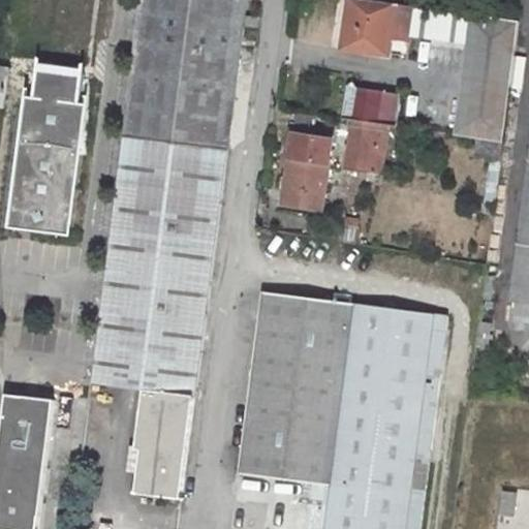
[(139,0),(90,385),(144,393),(135,453),(142,454),(135,496),(180,502),(193,399),(196,399),(247,0),(139,0)]
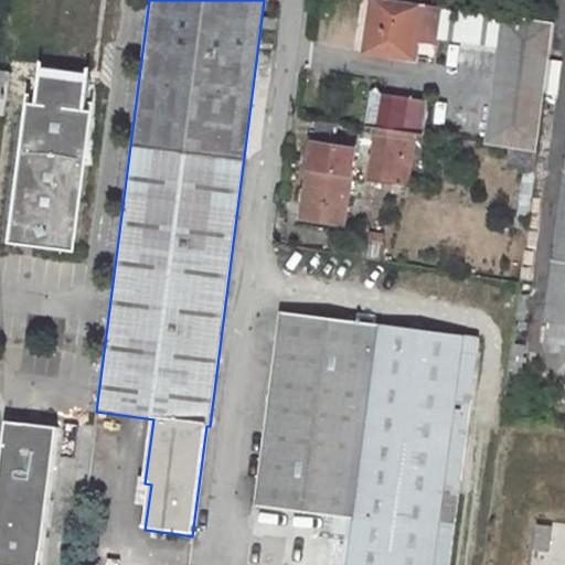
[(385,0),(371,0),(365,46),(390,49),(388,56),(413,59),(420,4),(385,0)]
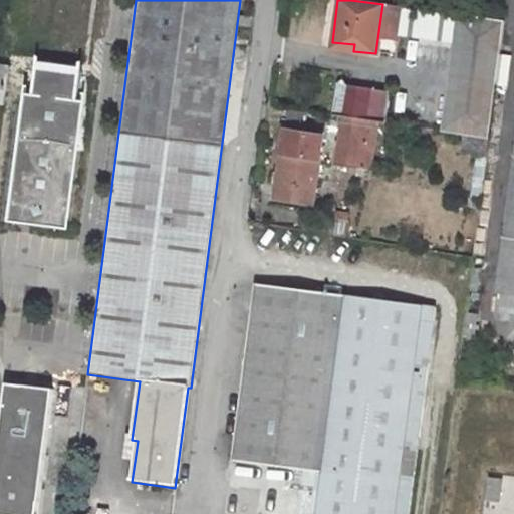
[(503,21),(461,15),(447,134),(487,141),(499,44),(503,21)]
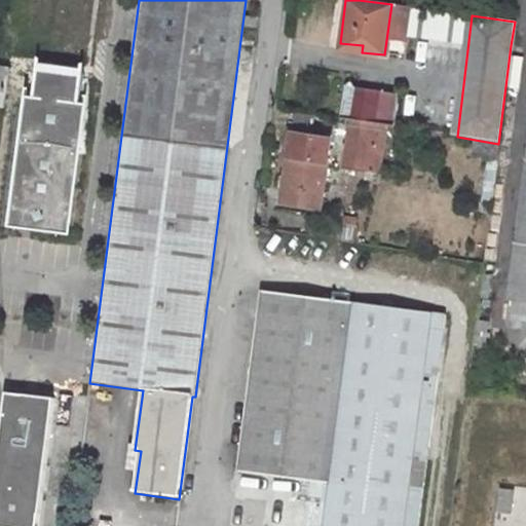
[(511,45),(498,144),(482,262),(475,321),(472,346),(483,348),(522,46),(511,45)]
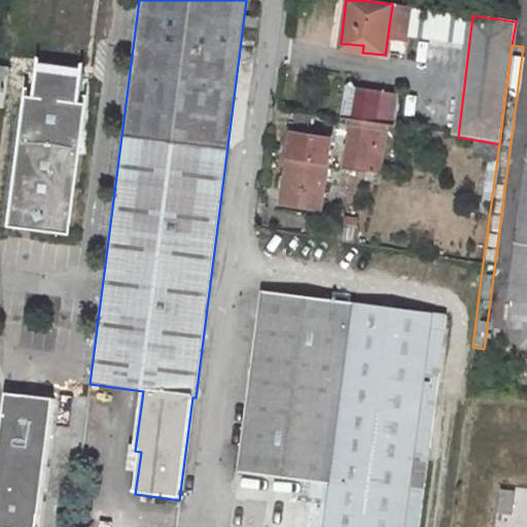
[(0,111),(4,112),(9,68),(0,66),(0,111)]
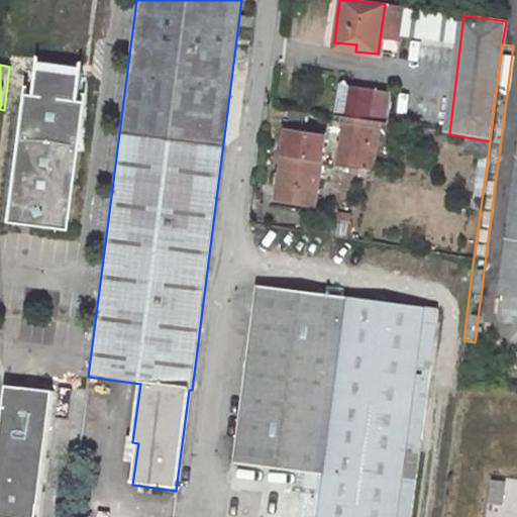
[(84,74),(36,69),(33,97),(29,97),(11,226),(67,233),(85,105),(80,104),(81,99),(86,97),(83,83),(84,74)]
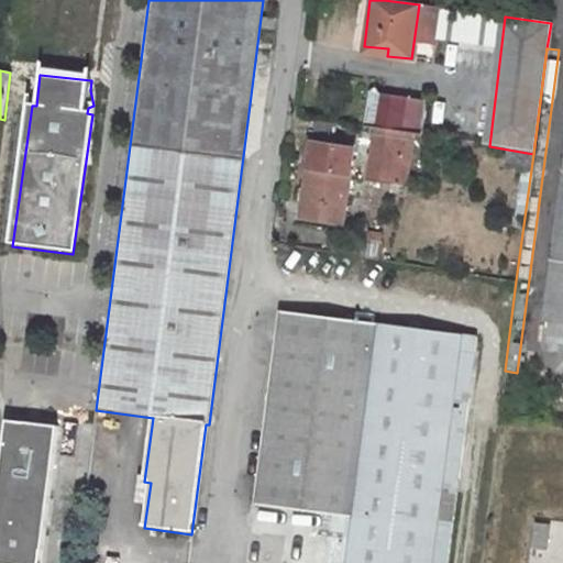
[(416,101),(381,95),(375,130),(399,132),(401,117),(414,119),(416,101)]
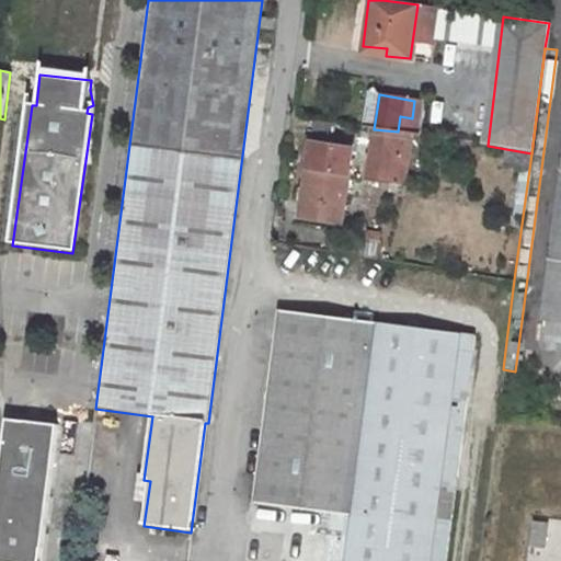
[(366,181),(389,185),(398,132),(374,129),(366,181)]
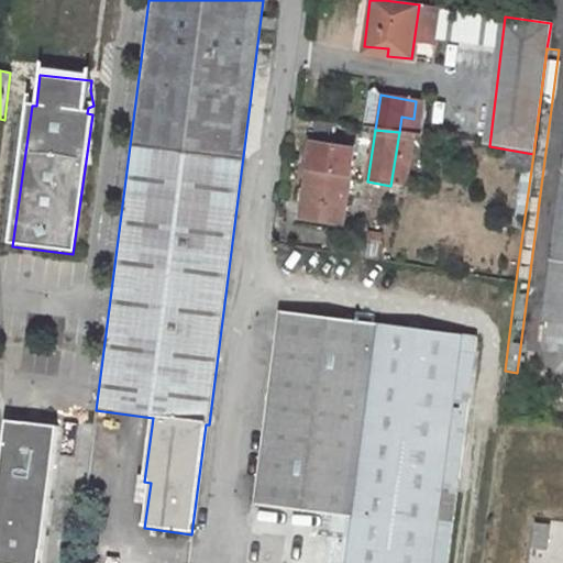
[(312,142),(301,217),(342,223),(353,148),(312,142)]
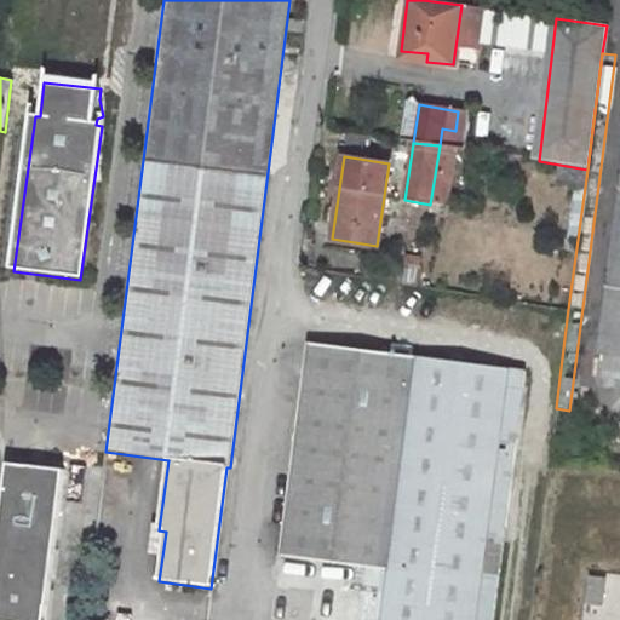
[(619,193),(600,351),(619,354),(619,193)]
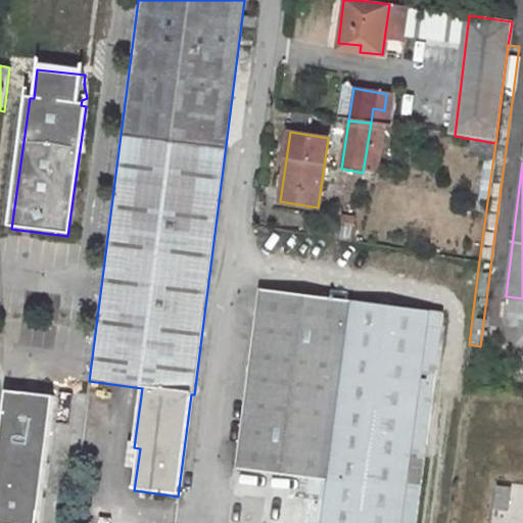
[(259,288),(234,470),(326,481),(351,302),(259,288)]
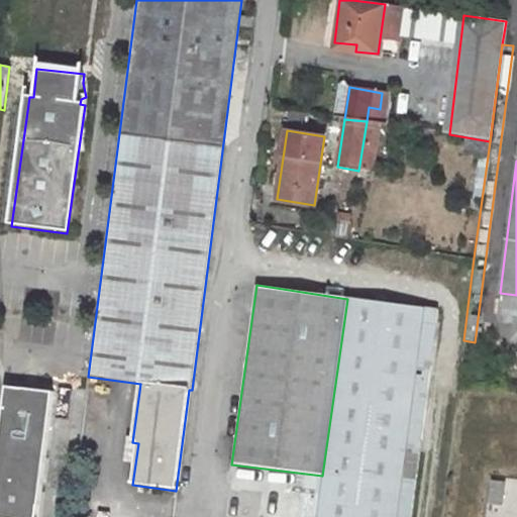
[(322,476),(316,516),(394,516),(422,309),(347,299),(322,476)]
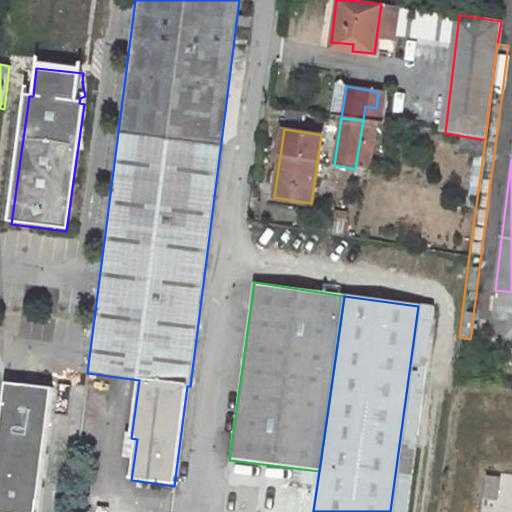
[(25,376),(23,386),(34,387),(35,377),(25,376)]
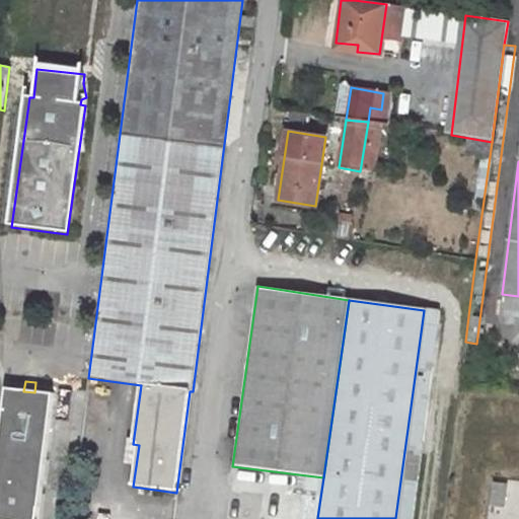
[(23,391),(5,388),(0,425),(0,518),(35,518),(53,395),(34,392),(23,391)]
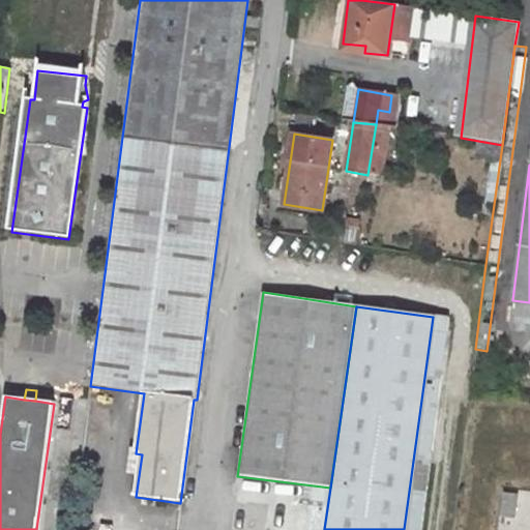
[(529,529),(529,493),(502,491),(497,529),(529,529)]
